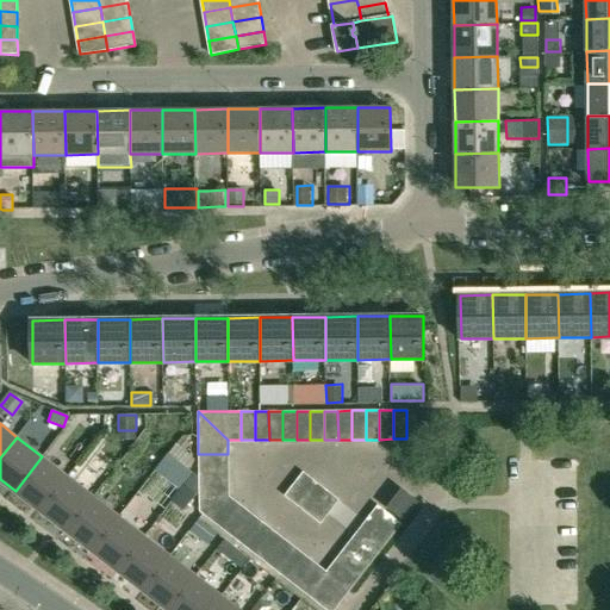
[(228,454),(198,454),(198,468),(228,468),(228,454)]
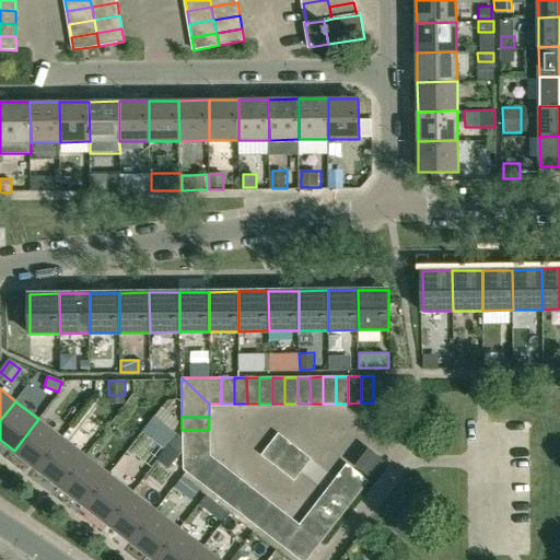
[(37,469),(62,438),(38,419),(14,451),(37,469)]
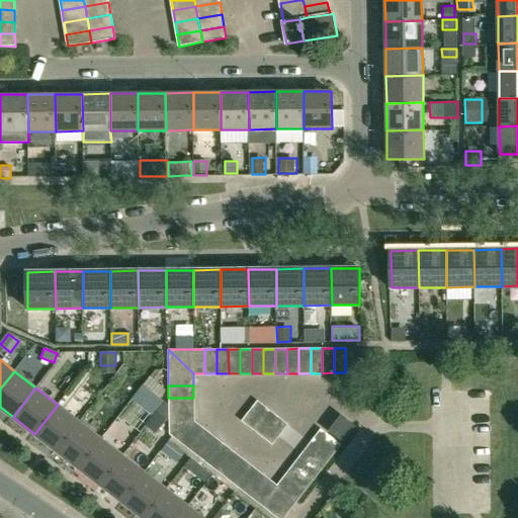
[(193,398),(168,398),(168,404),(169,410),(193,409),(193,398)]
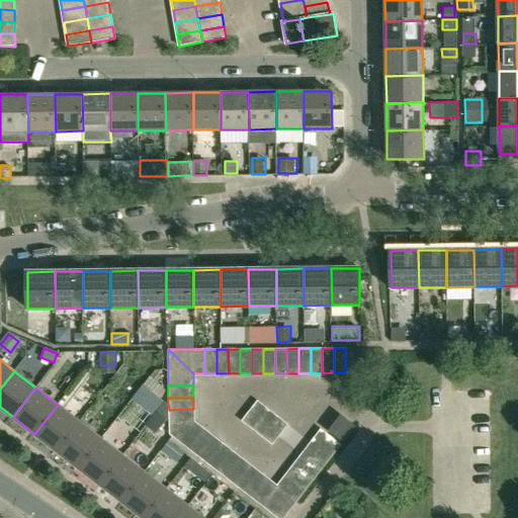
[(155,409),(145,422),(156,431),(169,415),(169,410),(168,404),(164,400),(156,410),(155,409)]
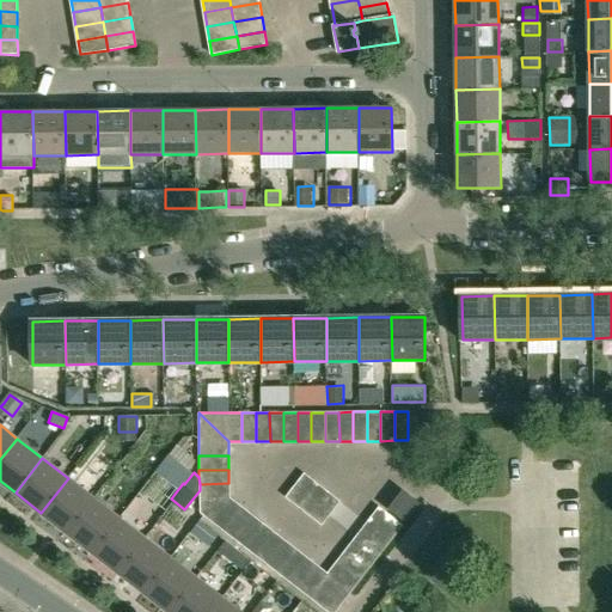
[(304,475),(286,497),(298,507),(316,484),(304,475)]
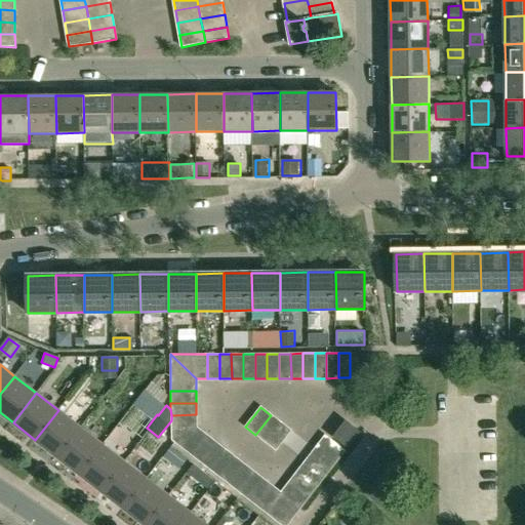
[(57,457),(80,428),(58,410),(35,440),(57,457)]
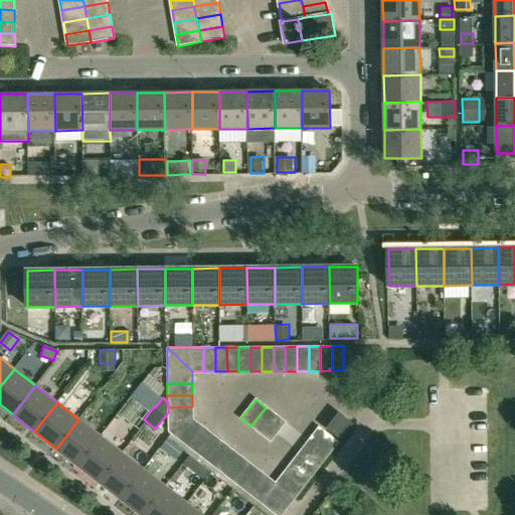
[(192,406),(168,407),(168,412),(168,431),(192,418),(192,406)]
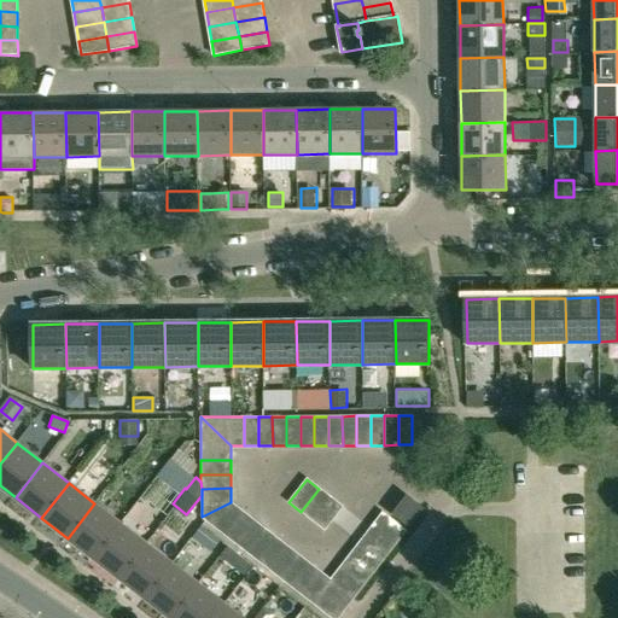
[(319,489),(301,512),(313,522),(331,497),(319,489)]
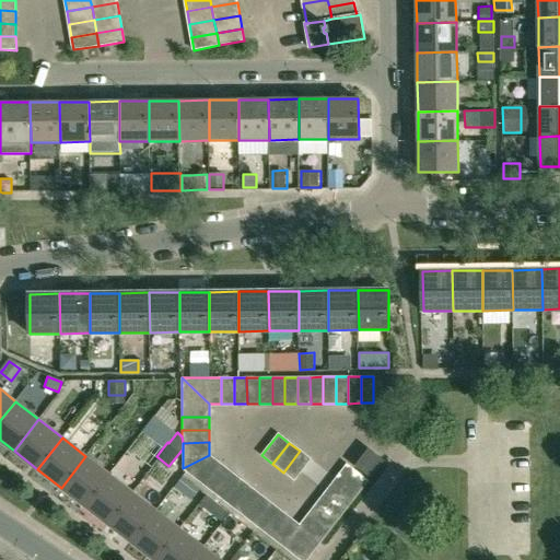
[(371,477),(384,461),(369,450),(356,466),(371,477)]
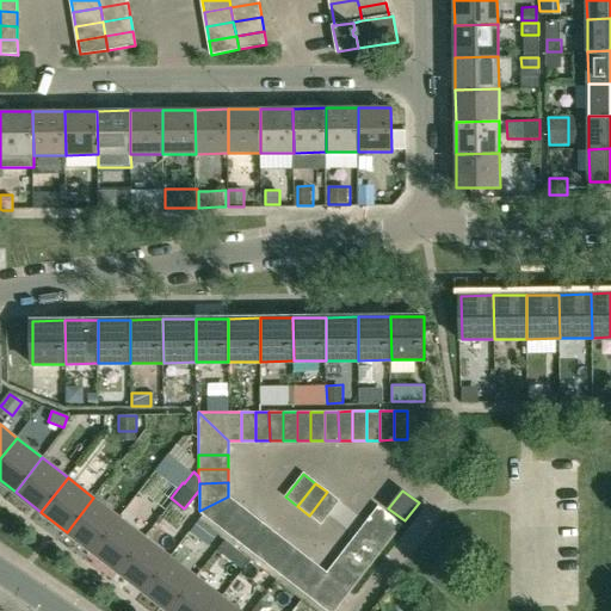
[(327,492),(309,516),(321,524),(338,501),(327,492)]
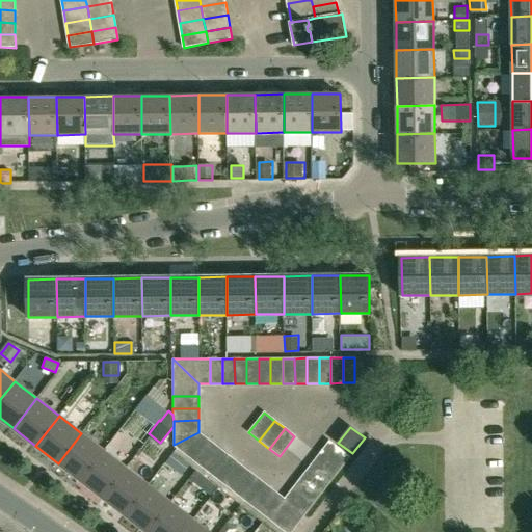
[(198,432),(174,445),(192,459),(208,440),(198,432)]
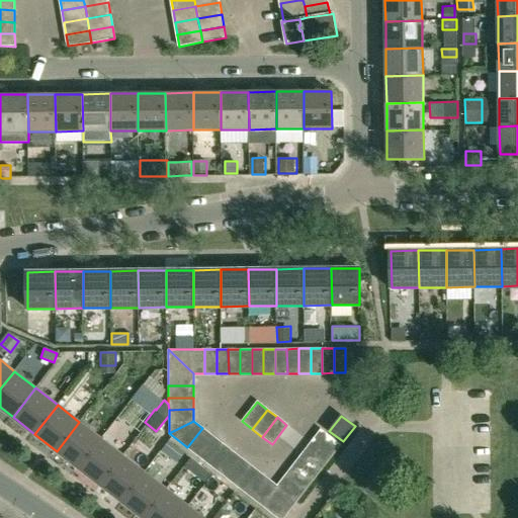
[(78,468),(101,439),(79,422),(57,451),(78,468)]
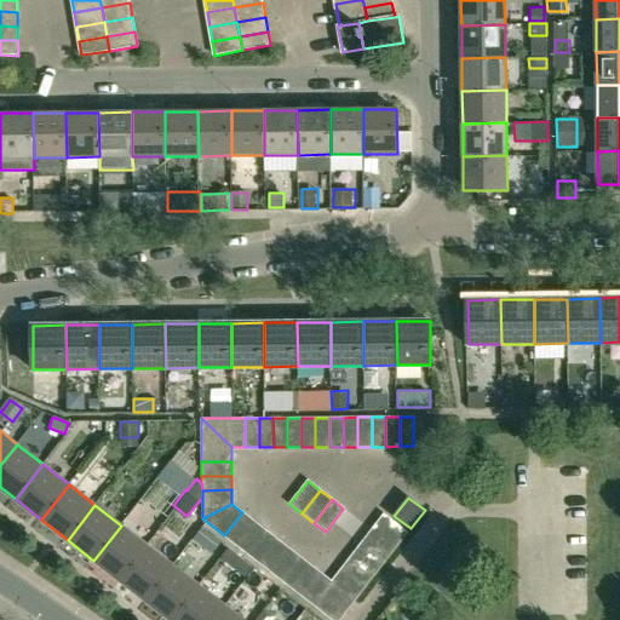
[(242,512),(224,535),(235,544),(253,521),(242,512)]
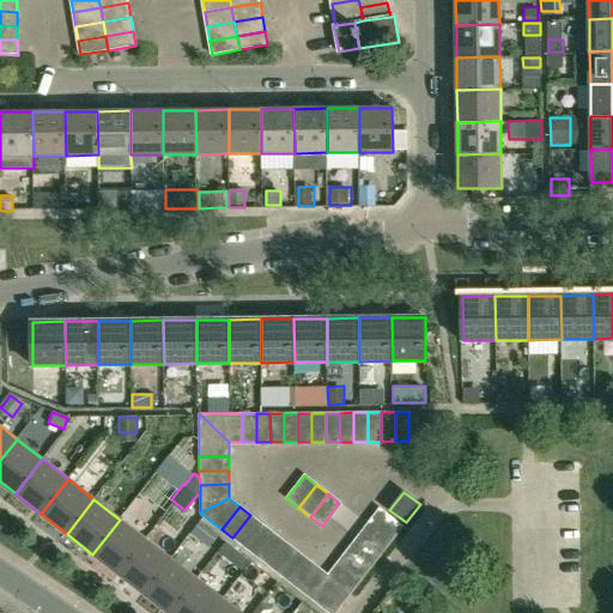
[(380,509),(371,520),(394,538),(402,526),(380,509)]
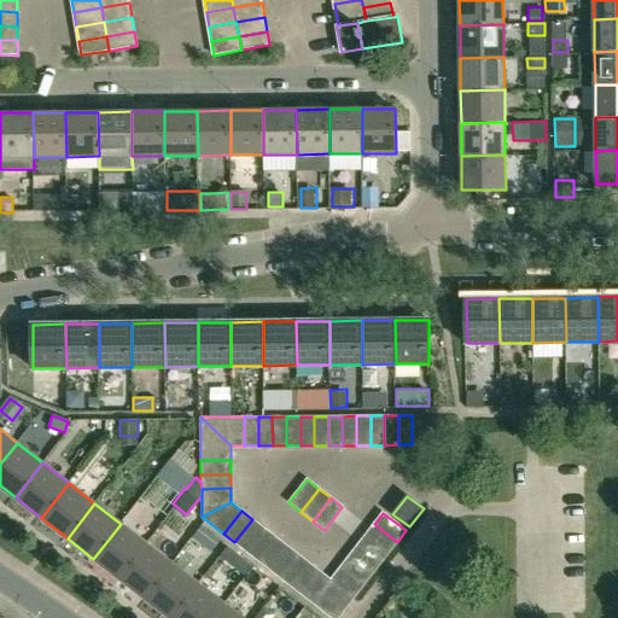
[(252,519),(234,542),(246,552),(264,528),(252,519)]
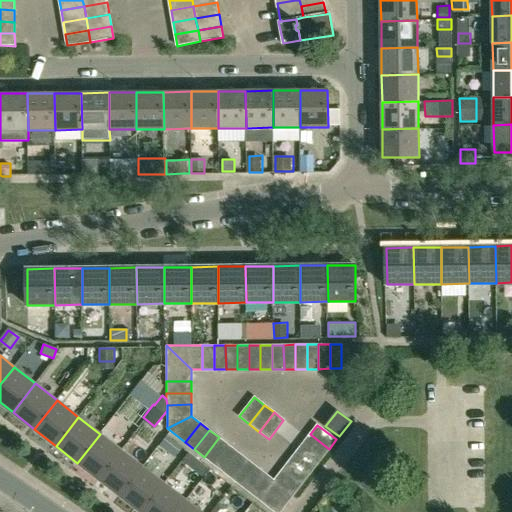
[(99,479),(122,450),(100,434),(77,463),(99,479)]
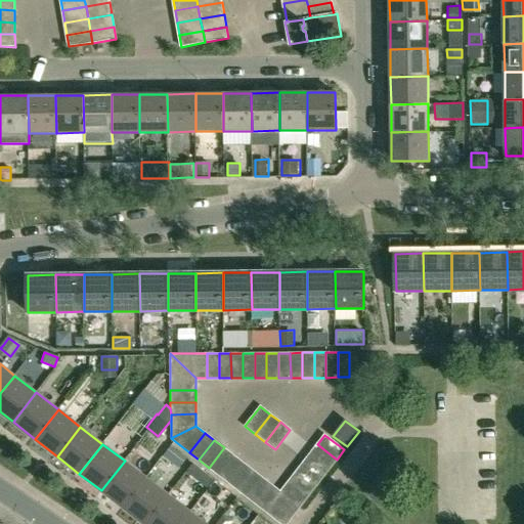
[(317,444),(309,453),(330,469),(337,460),(317,444)]
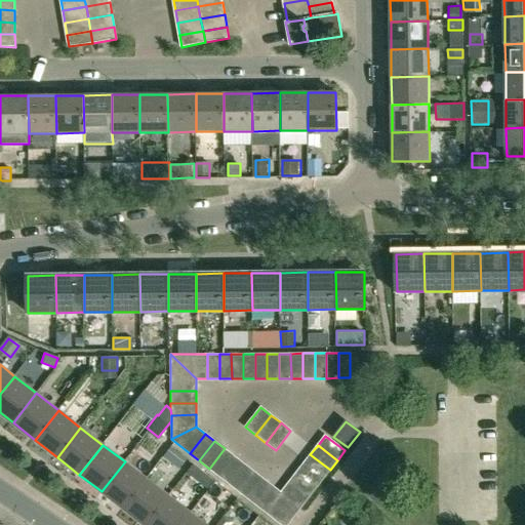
[(225,448),(209,469),(218,476),(234,455),(225,448)]
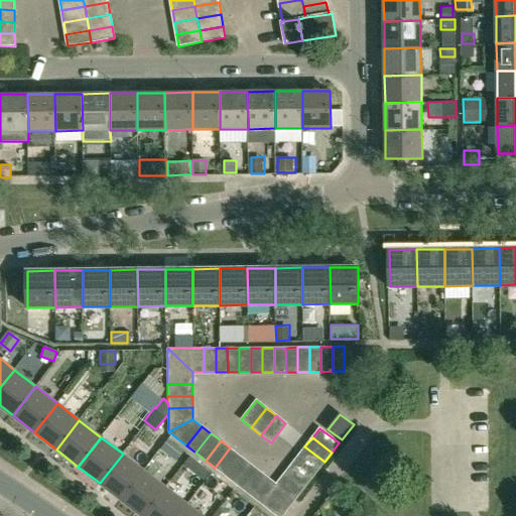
[(304,446),(297,457),(317,472),(325,462),(304,446)]
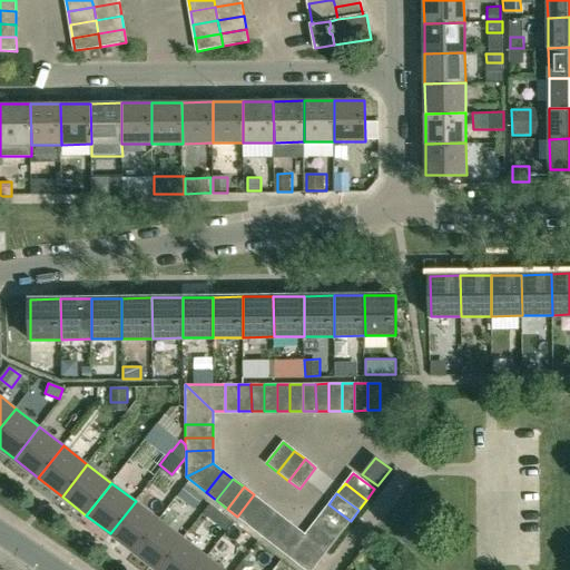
[(254,494),(237,517),(247,524),(264,503),(254,494)]
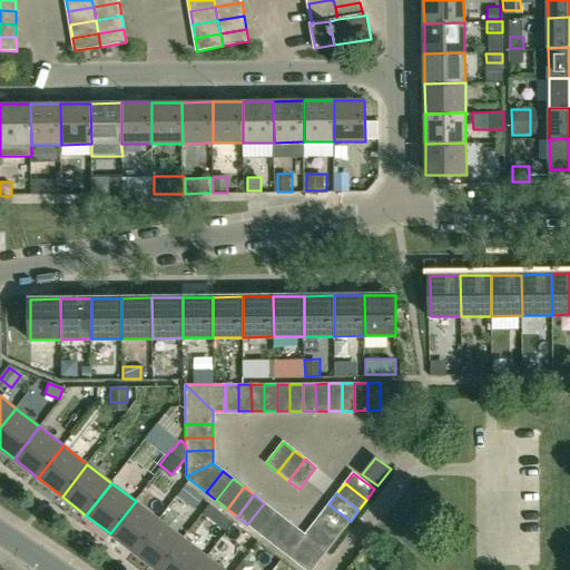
[(135,552),(159,520),(136,501),(110,533),(135,552)]
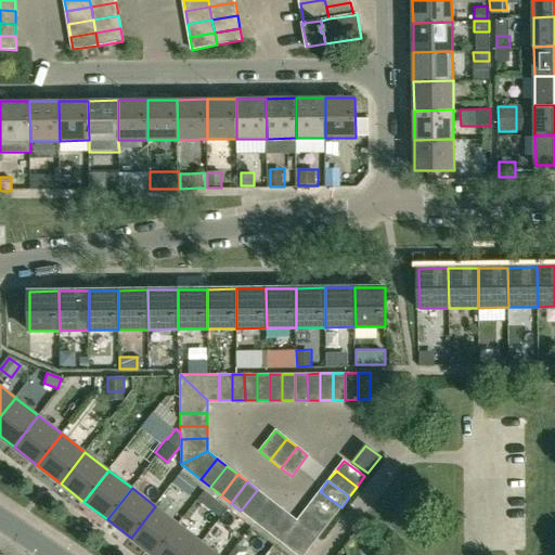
[(257,490),(241,511),(250,518),(267,498),(257,490)]
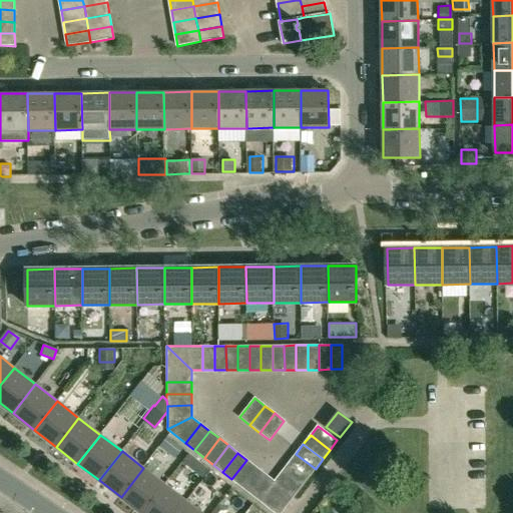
[(296,454),(289,463),(309,478),(316,469),(296,454)]
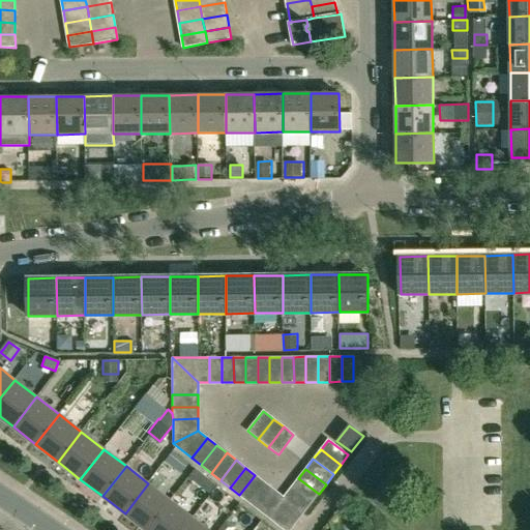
[(255,475),(239,495),(248,502),(264,482),(255,475)]
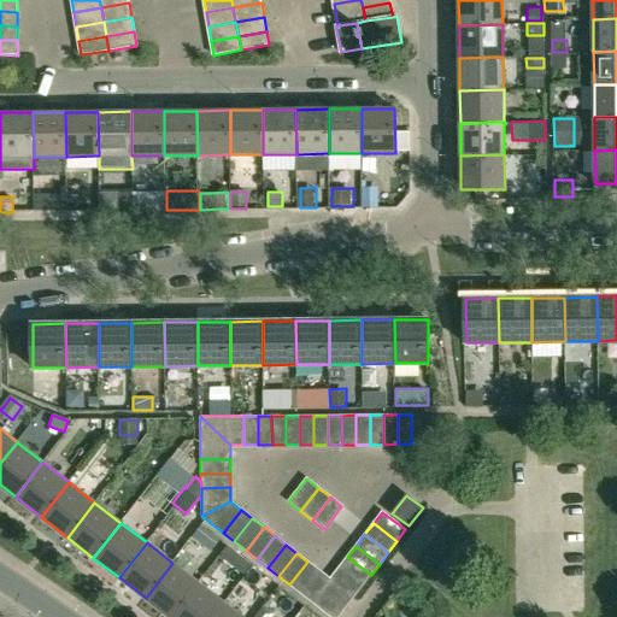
[(347,557),(339,568),(362,586),(371,575),(347,557)]
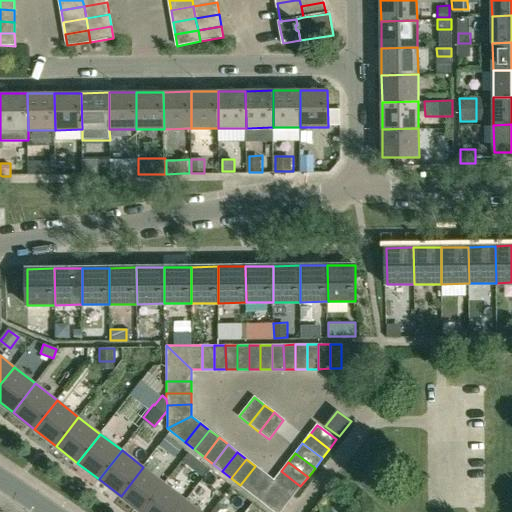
[(255,466),(240,485),(249,492),(264,473),(255,466)]
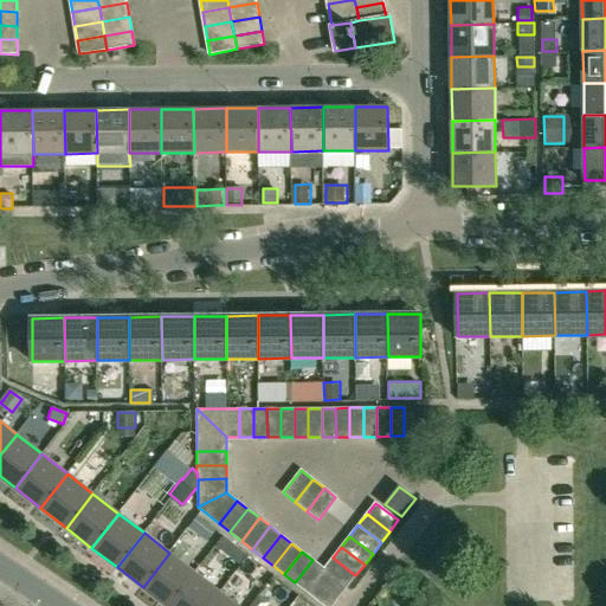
[(167,605),(168,605),(195,573),(169,553),(143,587),(167,605)]
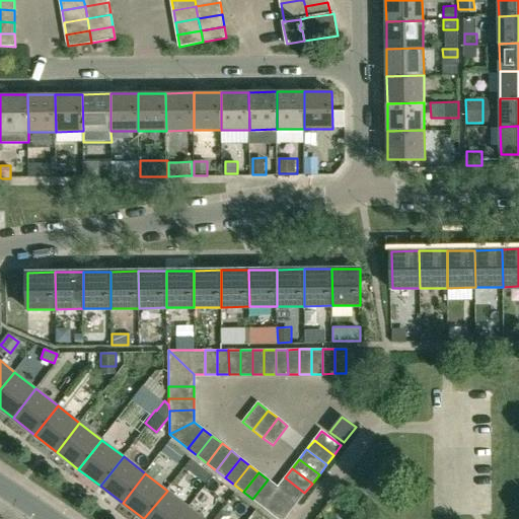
[(285,477),(277,487),(297,502),(304,493),(285,477)]
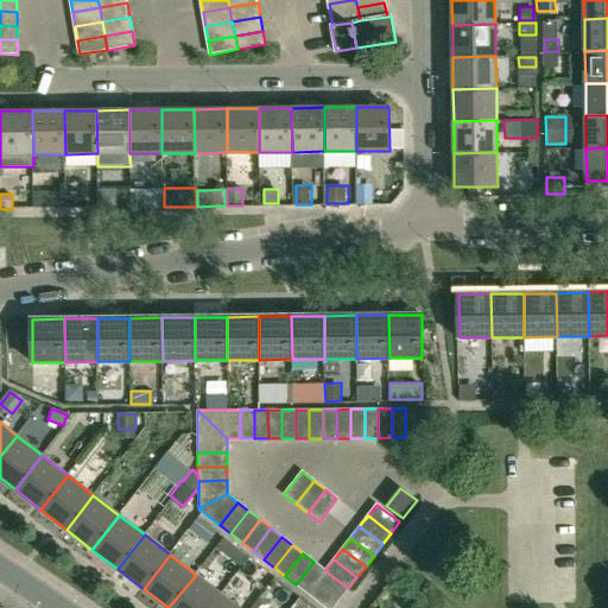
[(314,562),(296,584),(306,593),(316,581),(324,570),(314,562)]
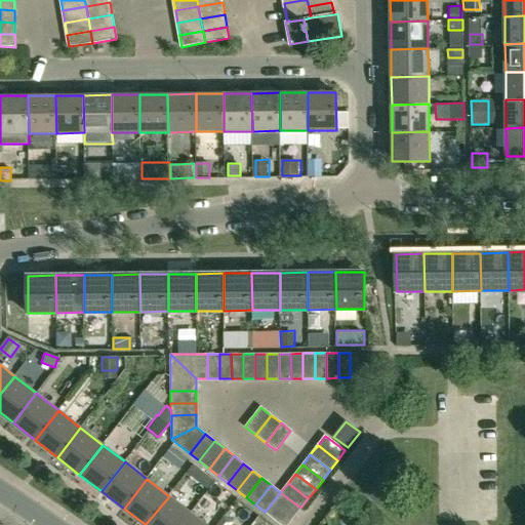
[(280,492),(273,501),(293,518),(300,508),(280,492)]
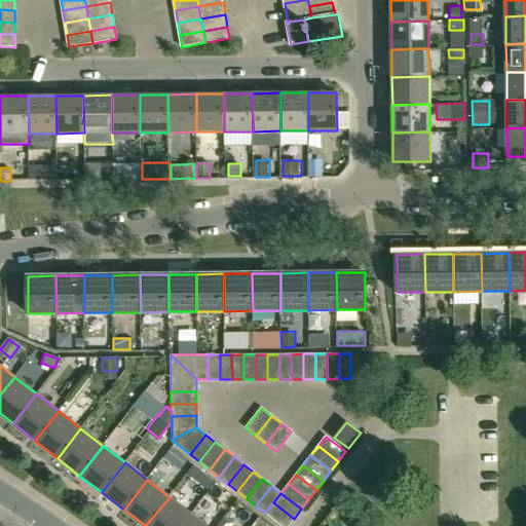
[(182,525),(191,515),(170,497),(146,525),(182,525)]
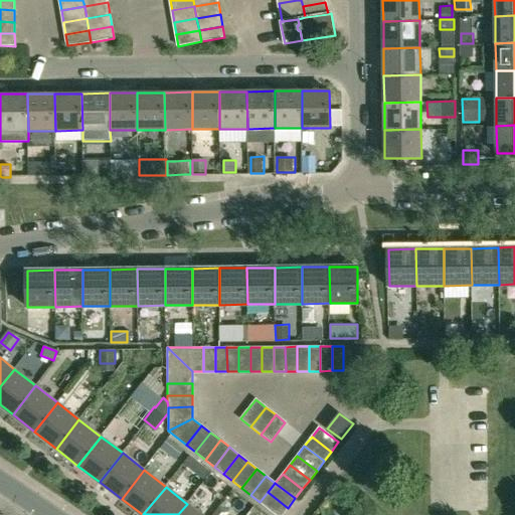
[(268,492),(260,502),(277,514),(282,514),(288,508),(268,492)]
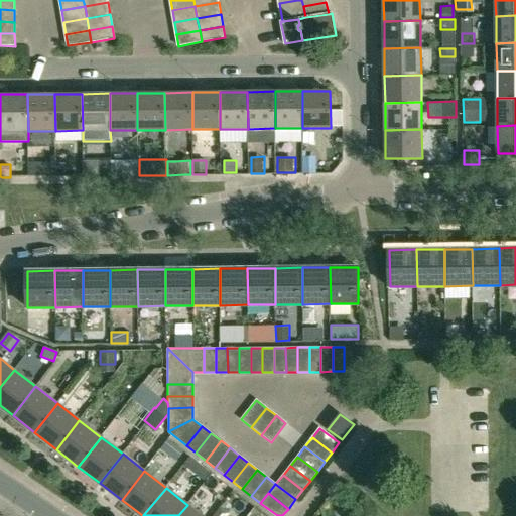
[(202,515),(187,505),(178,515),(202,515)]
